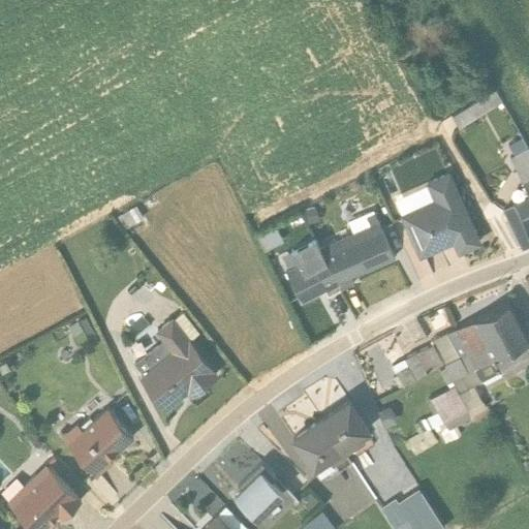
[(459,128),(501,102),(494,90),(450,117),(459,128)]
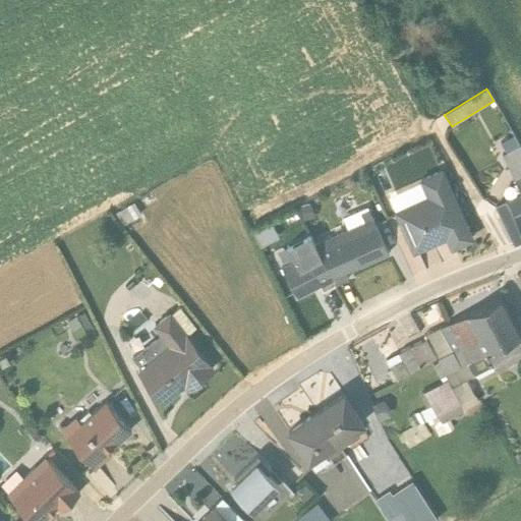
[(520,149),(513,135),(500,141),(505,153),(501,156),(520,196),(520,210),(512,215),(505,201),(500,204),(501,206),(496,208),(514,244),(520,240),(520,149)]
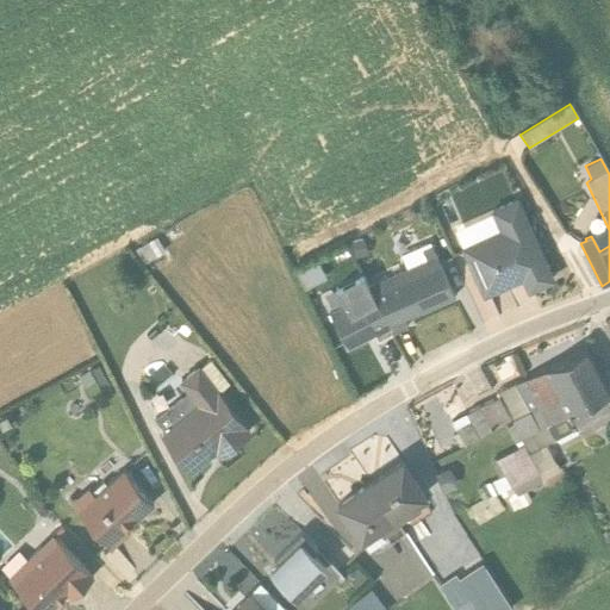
[(528,288),(552,278),(517,199),(490,211),(491,213),(454,230),(483,293),(508,281),(505,279),(521,272),(528,288)]
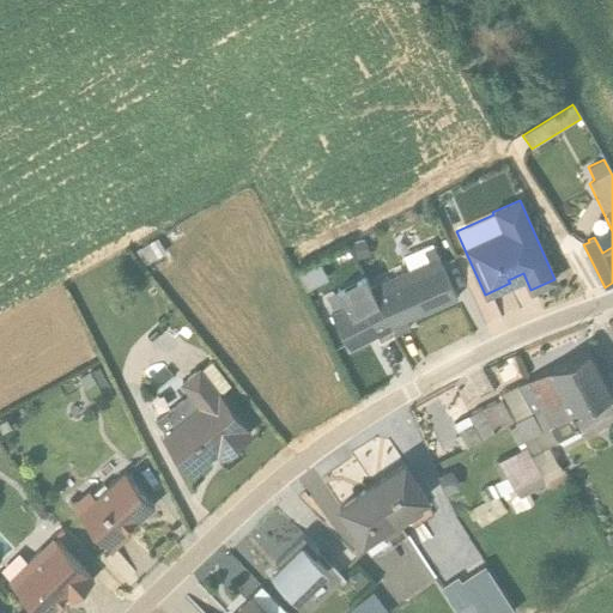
[(369,254),(364,238),(351,243),(357,259),(369,254)]
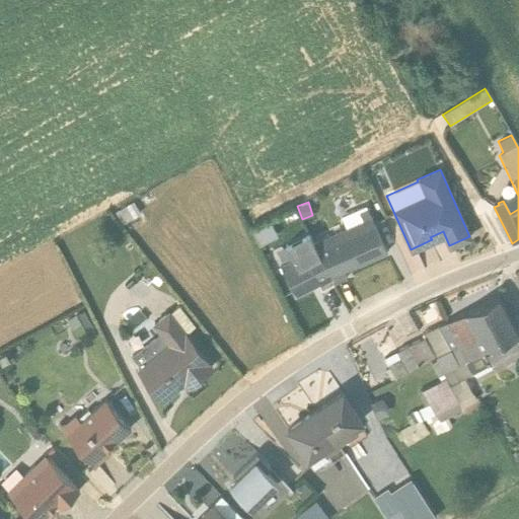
[(386,251),(365,206),(342,217),(346,227),(312,242),(334,282),(346,277),(343,271),(386,251)]
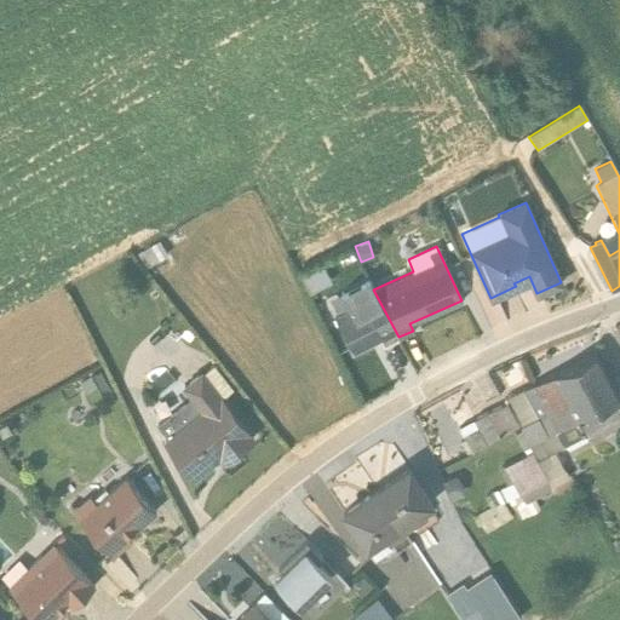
[(300,275),(306,287),(321,280),(314,267),(300,275)]
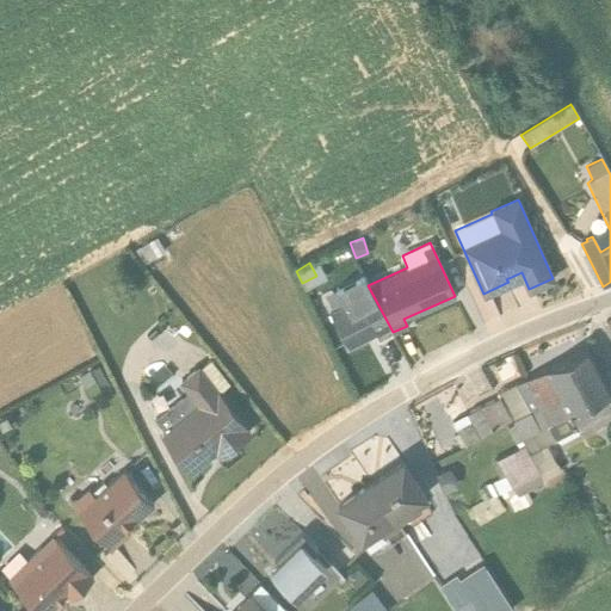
[(358,341),(372,332),(377,340),(393,332),(362,276),(335,290),(344,304),(329,313),(347,346),(358,341)]
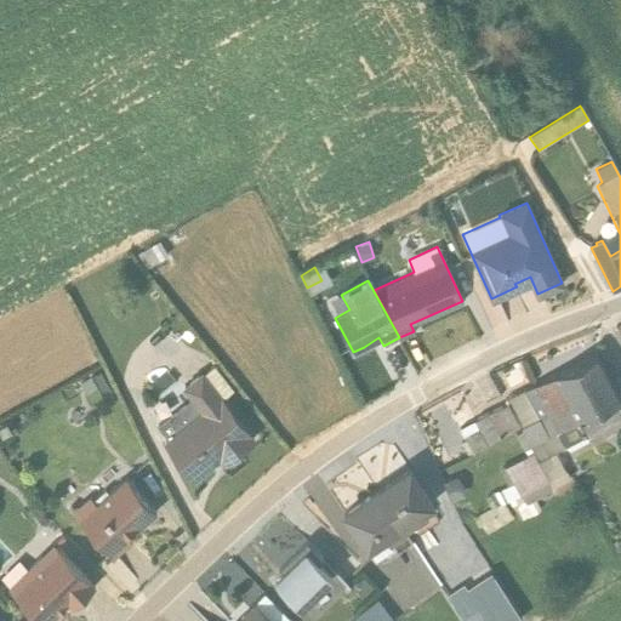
[(620,400),(596,354),(523,391),(556,451),(564,446),(569,450),(587,440),(587,434),(586,429),(620,411),(620,406),(619,402),(620,400)]
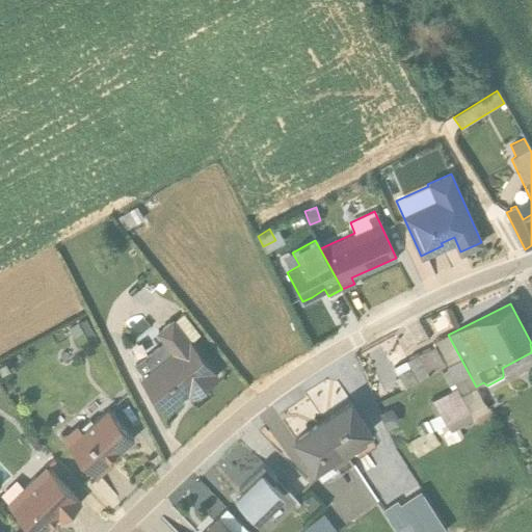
[(200,334),(183,314),(174,320),(173,319),(155,333),(162,343),(134,365),(142,375),(140,378),(165,409),(188,392),(191,396),(216,376),(189,342),(200,334)]
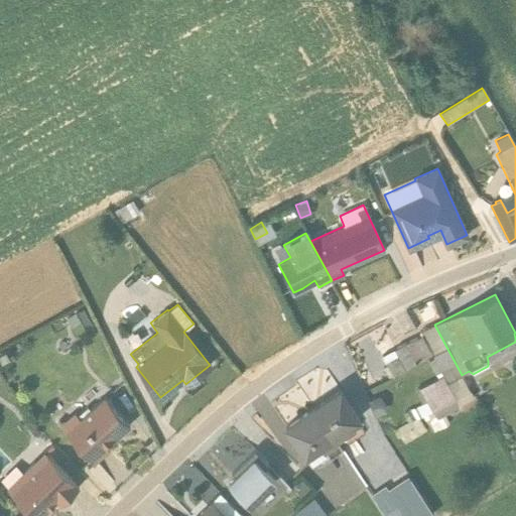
[(403,413),(408,423),(417,418),(421,415),(455,398),(470,390),(462,375),(434,325),(418,333),(419,336),(393,349),(397,357),(384,364),(392,377),(426,358),(433,372),(438,378),(414,391),(420,404),(411,409),(409,409),(403,413)]
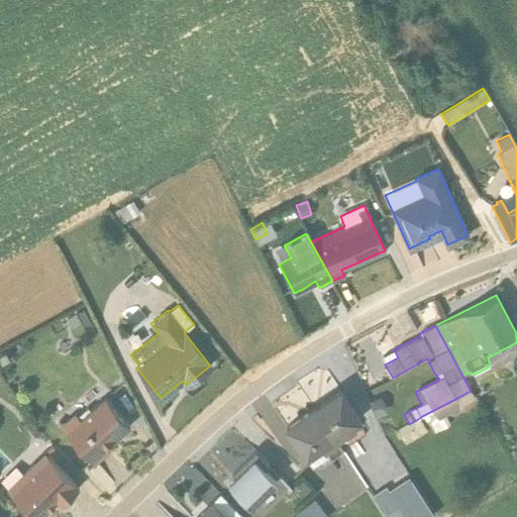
[(362,420),(340,388),(311,408),(336,443),(355,431),(352,426),(362,420)]
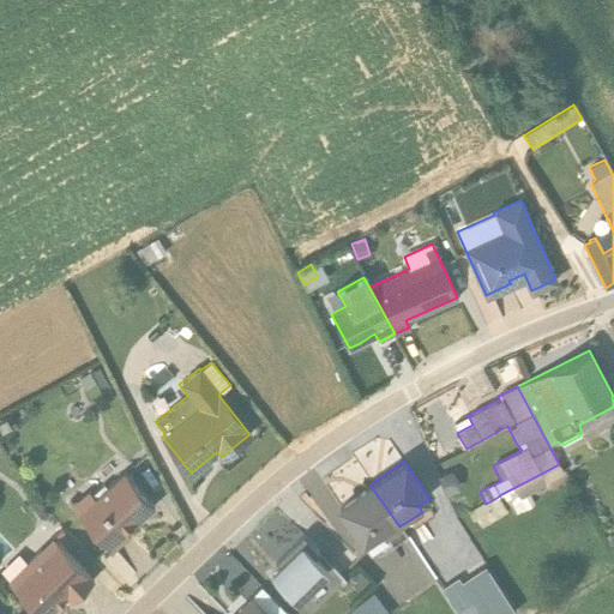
[(443,497),(459,489),(452,473),(437,479),(443,497)]
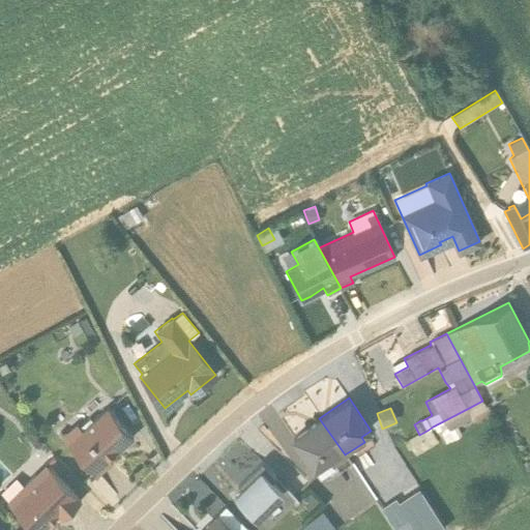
[(59,433),(96,476),(112,462),(110,459),(133,439),(107,409),(92,421),(89,419),(79,429),(76,424),(63,436),(60,433),(59,433)]
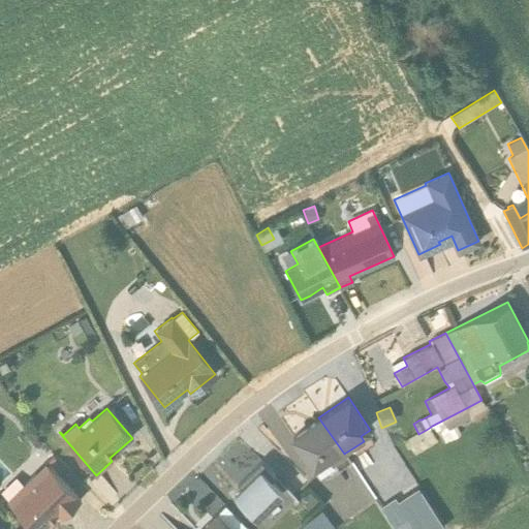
[(471,417),(466,408),(432,426),(442,445),(464,435),(459,425),(471,417)]
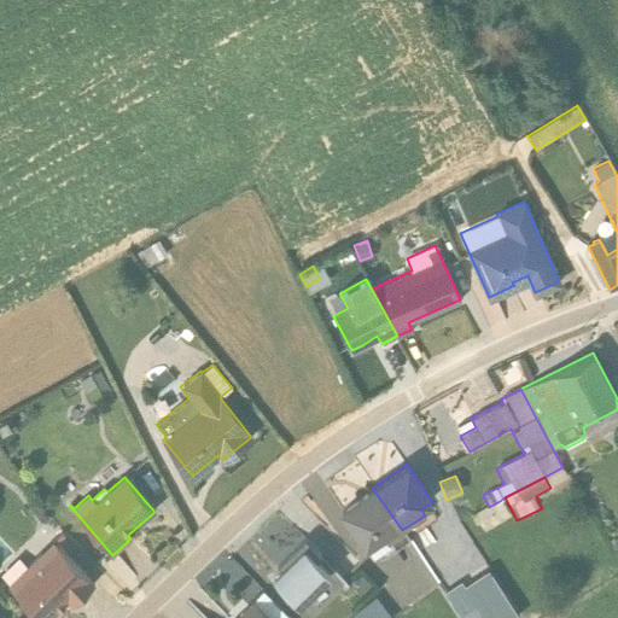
[(372,488),(338,512),(363,549),(366,548),(373,557),(389,546),(388,543),(403,532),(372,488)]
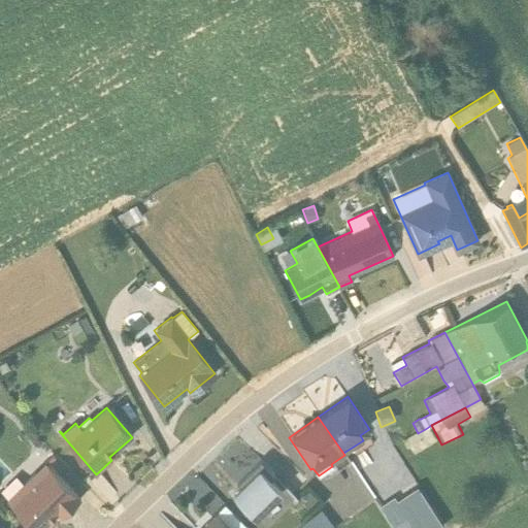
[(432,436),(427,428),(418,433),(396,444),(395,443),(391,446),(407,470),(420,462),(419,459),(424,456),(421,451),(434,442),(431,437),(432,436)]
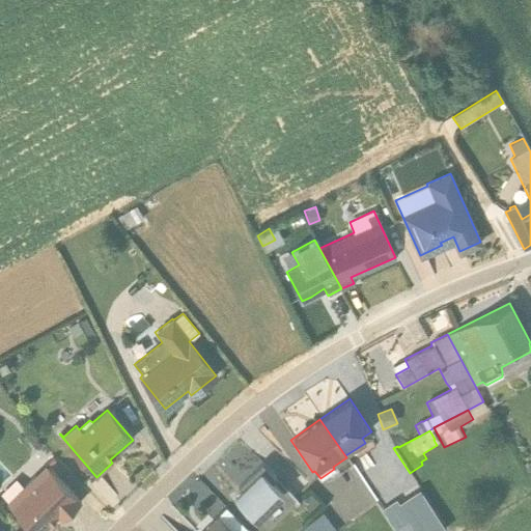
[(275,479),(261,465),(238,487),(241,491),(233,497),(257,521),(283,496),(272,483),(275,479)]
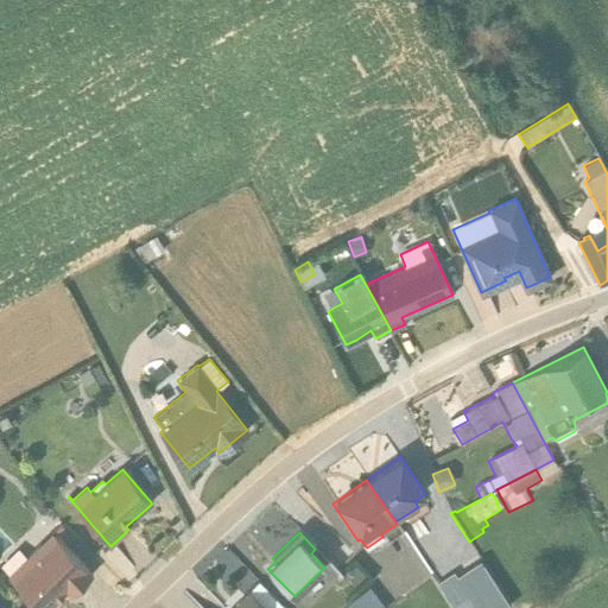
[(52,533),(7,576),(38,607),(49,607),(67,591),(70,596),(93,575),(89,570),(87,570),(52,533)]
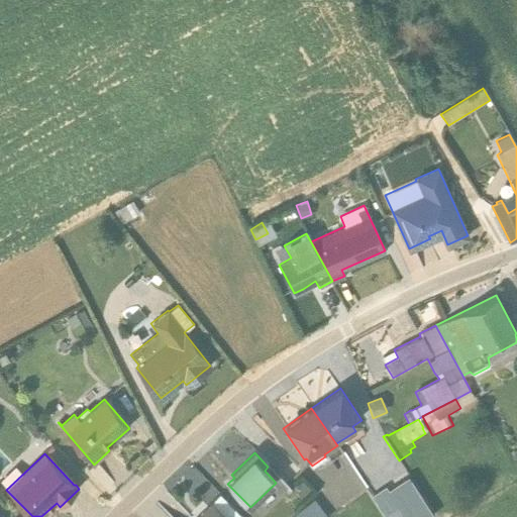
[(404,516),(433,516),(408,477),(388,490),(386,486),(372,495),(387,516),(401,516),(404,515),(404,516)]
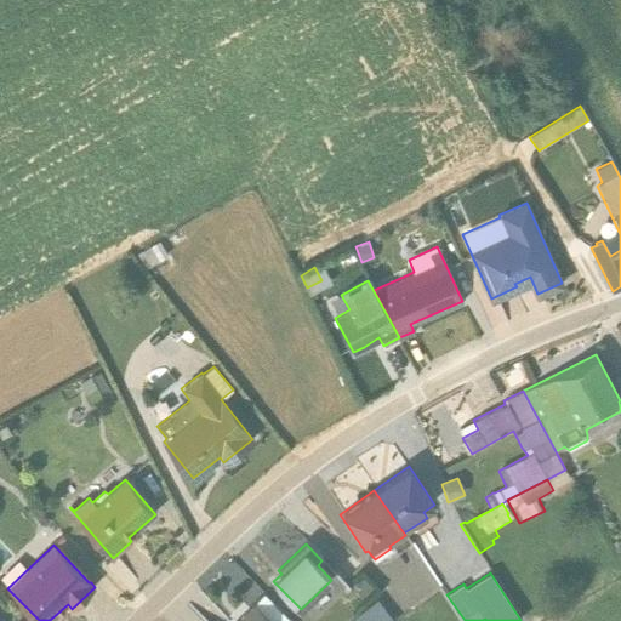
[(254,604),(235,620),(286,620),(289,619),(265,594),(255,604),(254,604)]
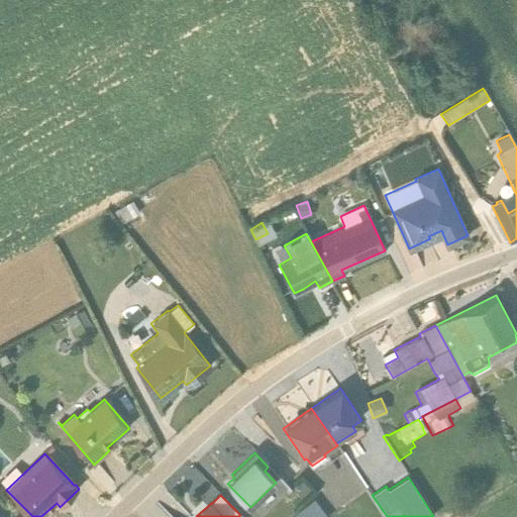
[(325,516),(313,499),(290,516),(325,516)]
